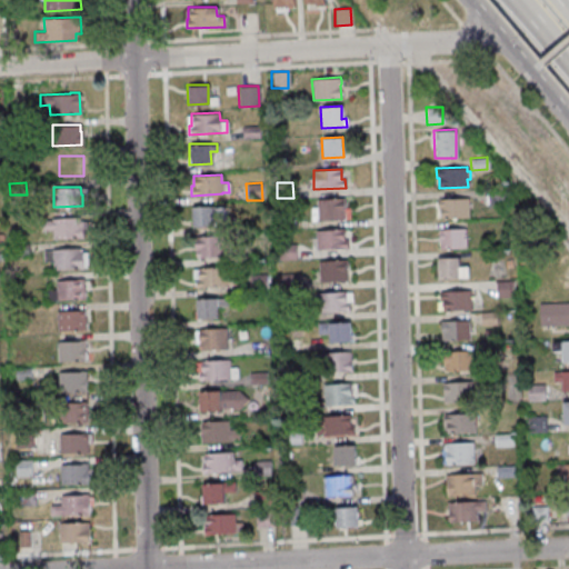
[(316,199),(317,207),(309,208),(310,222),(350,220),(349,207),(345,207),(346,206),(346,201),(343,200),(343,198),(316,199)]
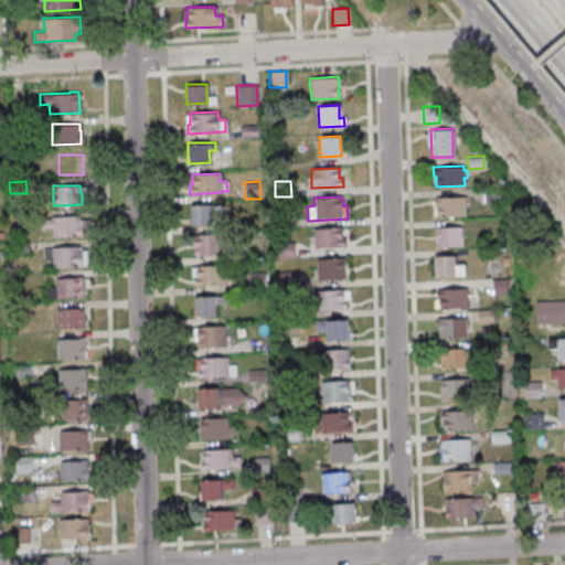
[(434,198),(464,196),(465,215),(437,216),(437,208),(434,208),(434,198)]
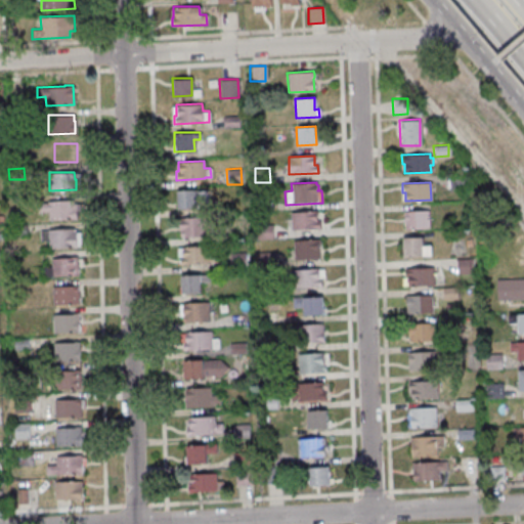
[(175,189),(194,188),(194,190),(206,189),(206,208),(176,209),(175,189)]
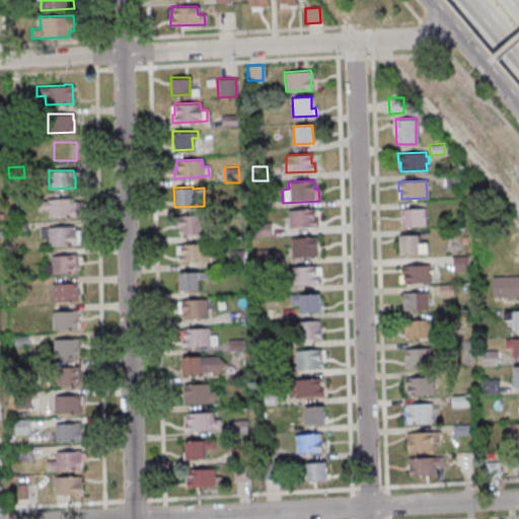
[(36,201),(47,201),(46,199),(71,198),(71,201),(75,201),(76,216),(48,218),(48,209),(36,210),(36,201)]
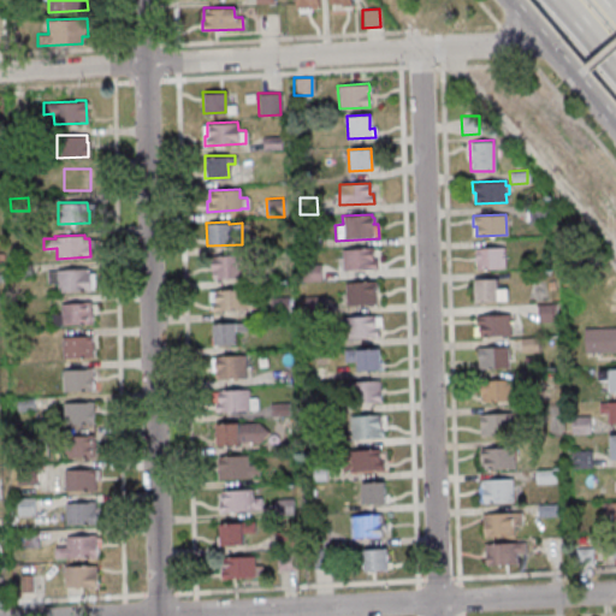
[(474,247),(503,247),(503,267),(475,268),(475,260),(474,259),(473,250),(474,247)]
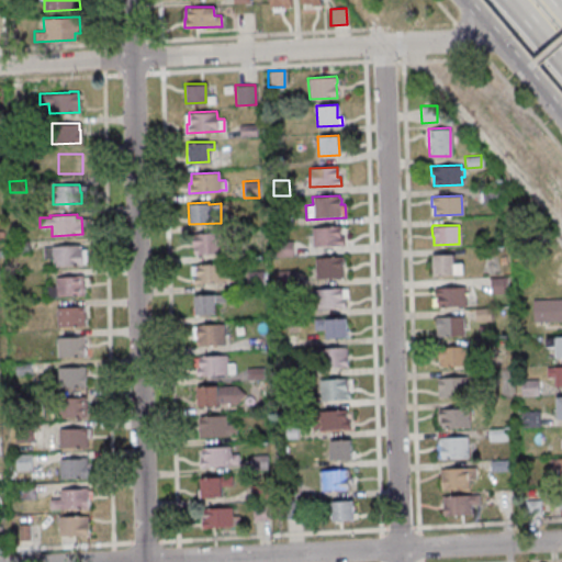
[(311,227),(312,247),(343,246),(343,236),(339,236),(339,226),(311,227)]
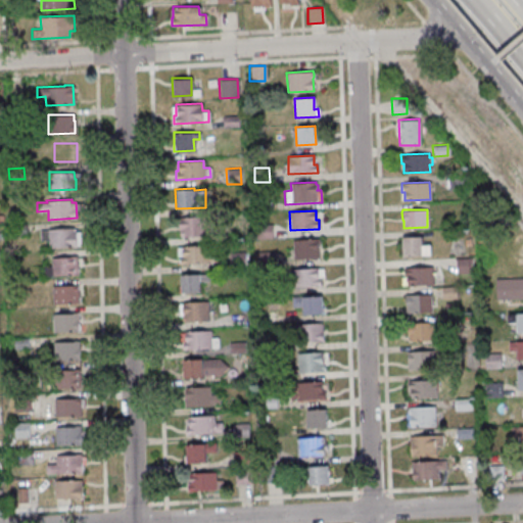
[(204,216),(205,236),(179,237),(178,217),(204,216)]
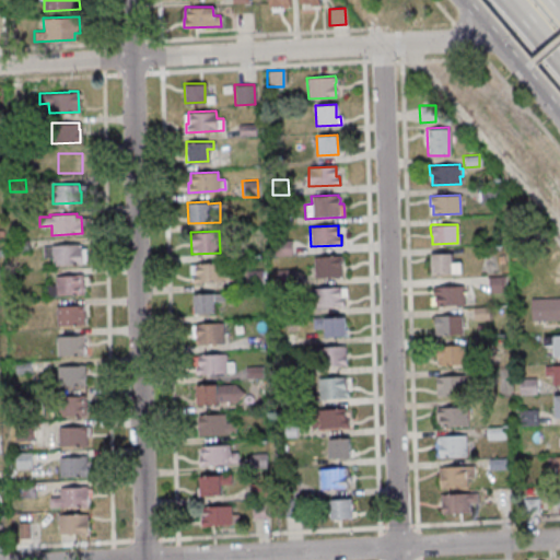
[(290,240),(291,255),(273,256),(273,241),(290,240)]
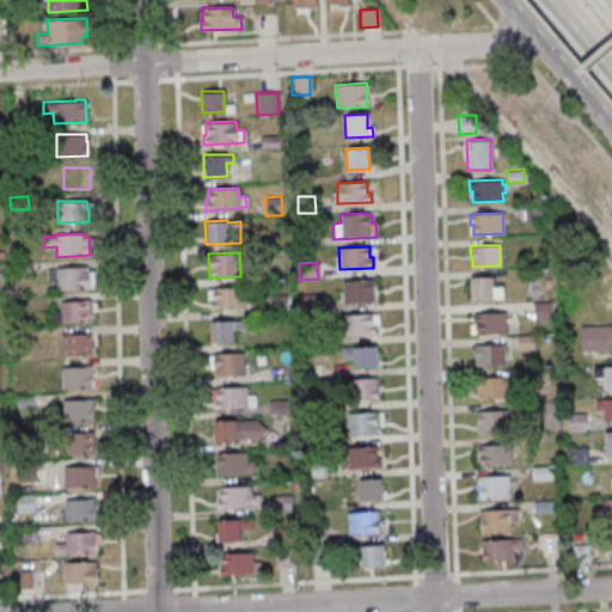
[(30,263),(30,275),(13,275),(13,263),(30,263)]
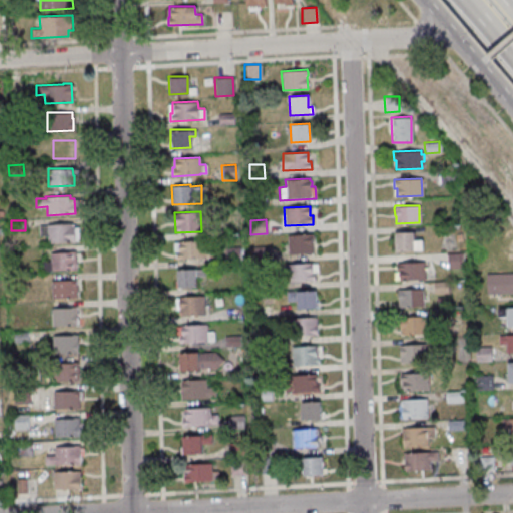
[(45,224),(71,223),(71,226),(73,226),(74,241),(47,242),(46,236),(39,236),(38,225),(45,225),(45,224)]
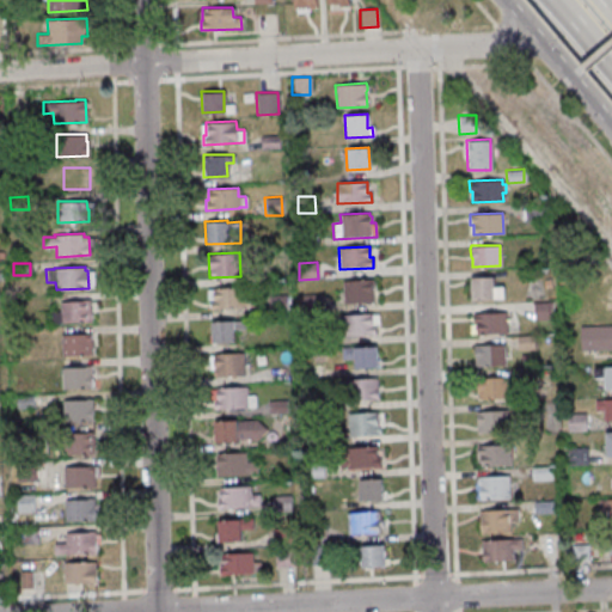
[(470,276),(493,275),(493,285),(503,285),(503,298),(471,299),(470,276)]
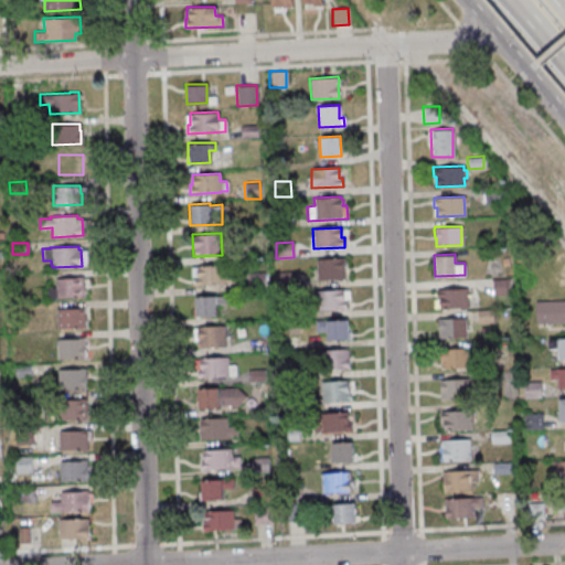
[(316,259),(317,280),(336,279),(339,280),(342,280),(344,279),(342,257),(316,259)]
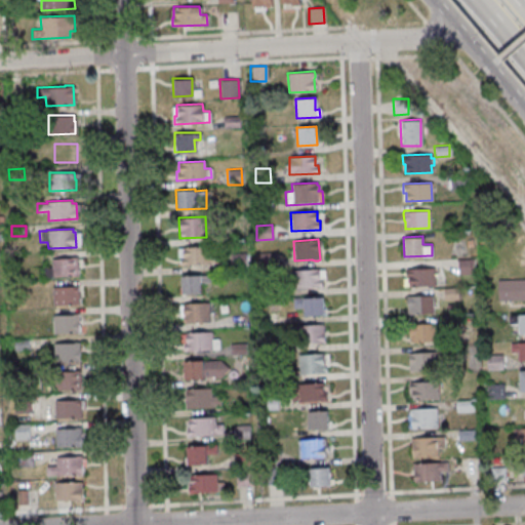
[(179,257),(183,257),(183,247),(208,246),(209,250),(216,249),(216,263),(209,263),(209,265),(180,267),(179,257)]
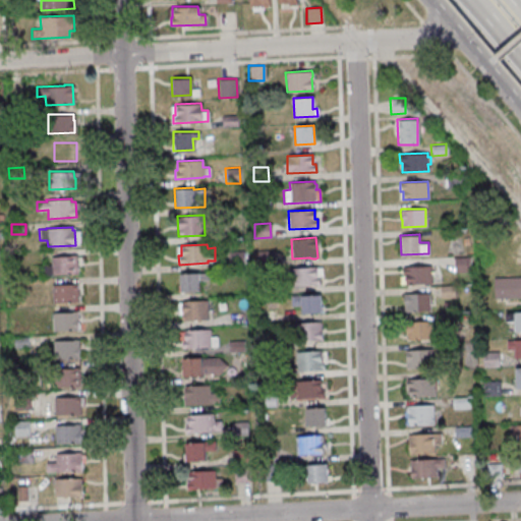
[(228,252),(229,268),(244,267),(243,251),(228,252)]
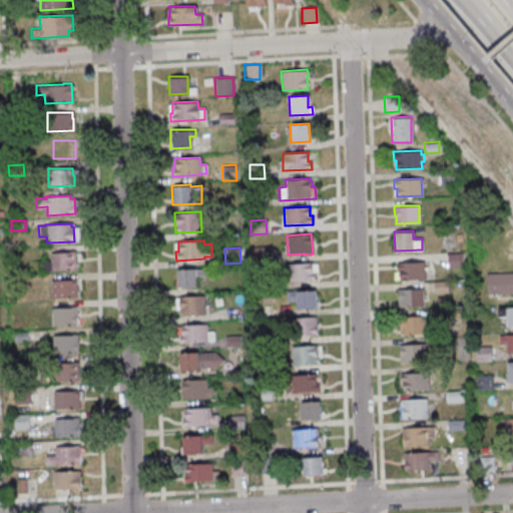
[(49,252),(70,251),(70,250),(75,250),(75,270),(41,272),(41,262),(49,261),(49,252)]
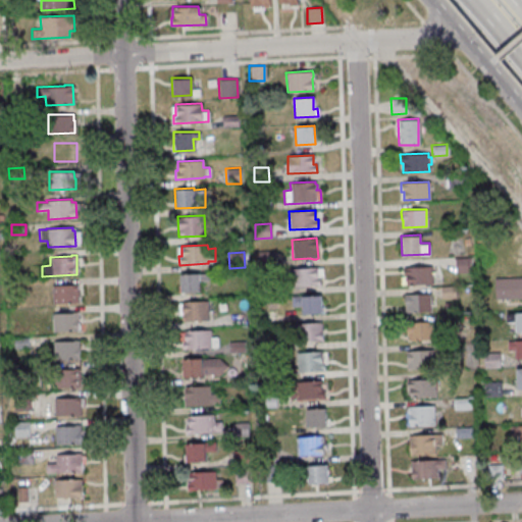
[(455,257),(455,273),(471,272),(470,257),(455,257)]
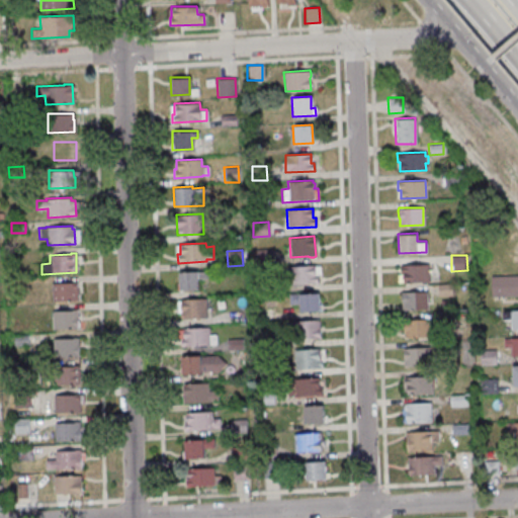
[(399,264),(428,263),(428,281),(403,282),(403,273),(400,273),(399,264)]
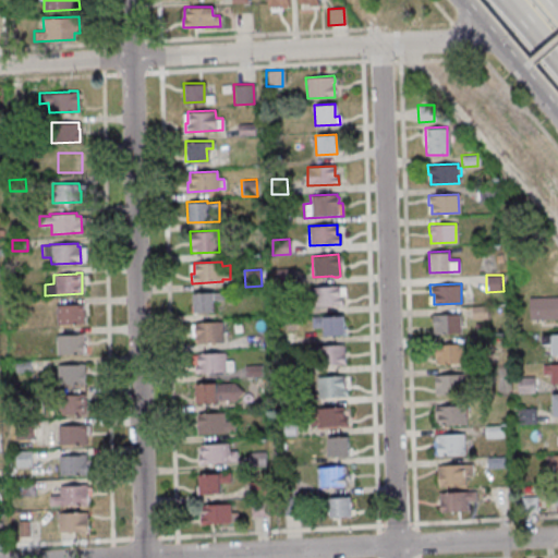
[(310,294),(304,294),(304,306),(342,305),(341,295),(344,295),(344,287),(338,287),(338,286),(310,287),(310,294)]
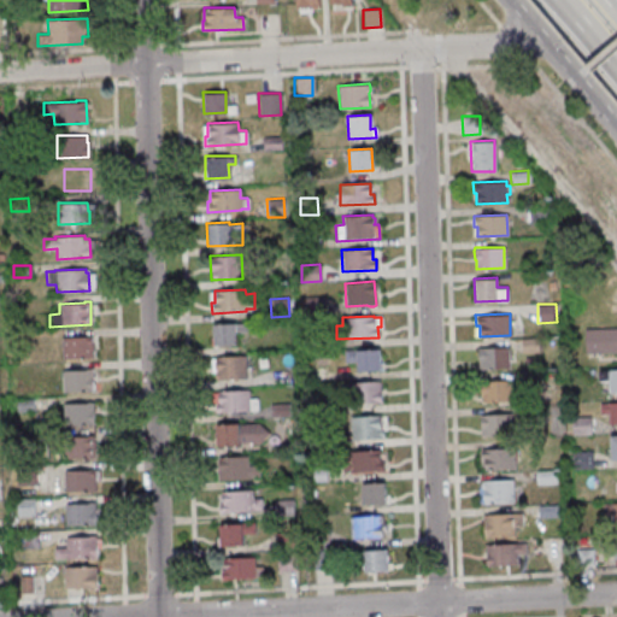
[(211,323),(212,345),(235,344),(235,333),(245,333),(245,323),(234,323),(234,322),(211,323)]
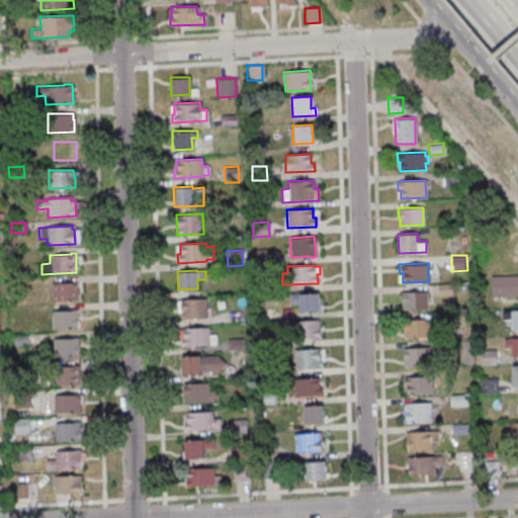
[(517,275),(517,295),(491,297),(490,277),(517,275)]
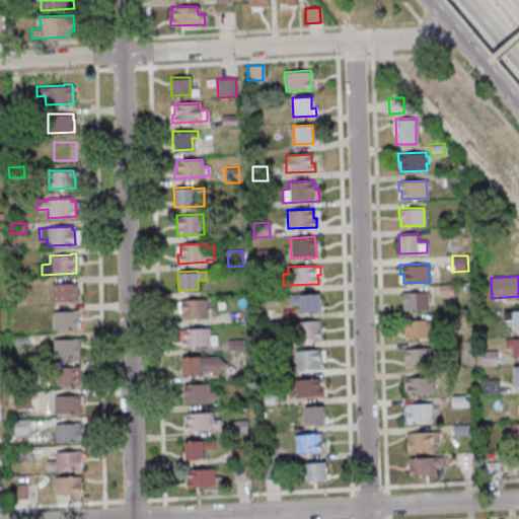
[(271,293),(270,282),(255,283),(256,294),(271,293)]
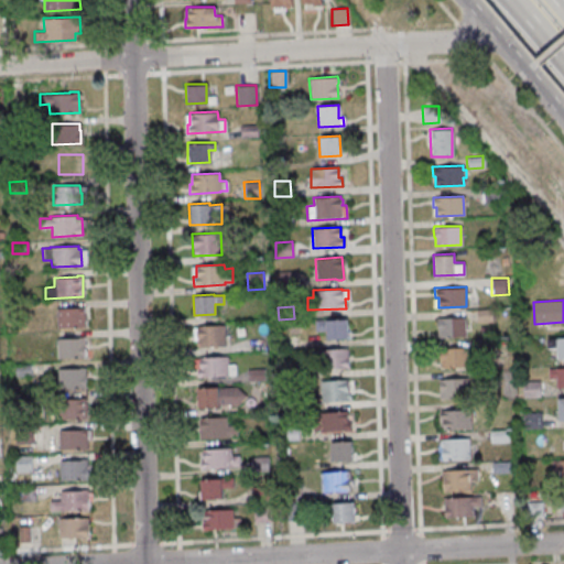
[(55,307),(83,307),(83,314),(84,314),(84,327),(56,328),(55,307)]
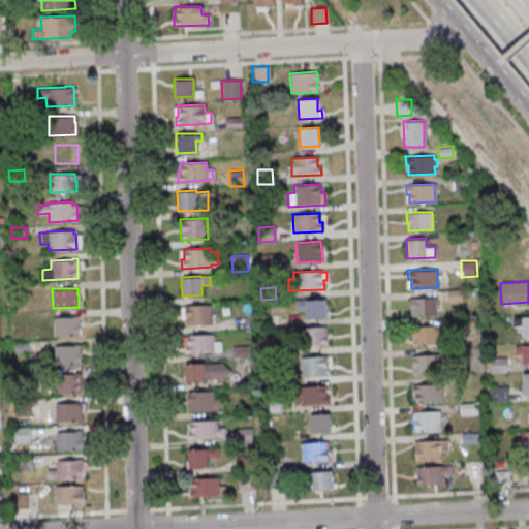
[(445,290),(446,303),(461,302),(461,289),(445,290)]
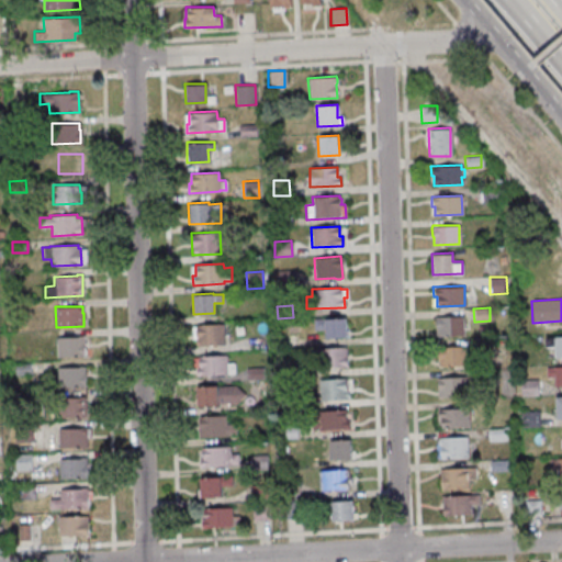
[(435,316),(462,315),(463,335),(435,336),(435,316)]
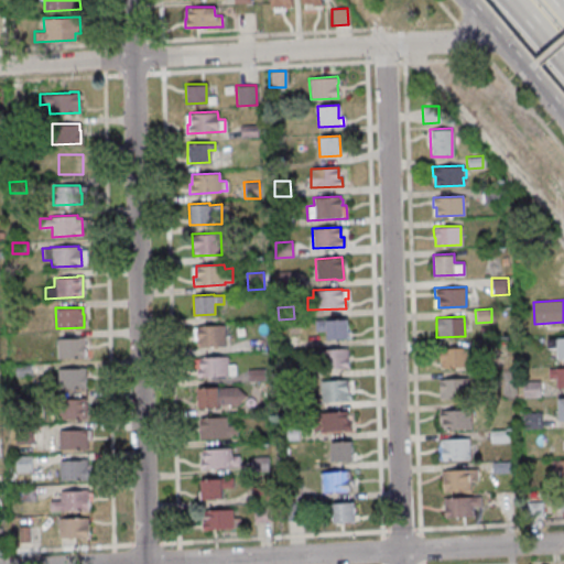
[(313,320),(346,317),(347,337),(326,338),(326,331),(314,332),(313,320)]
